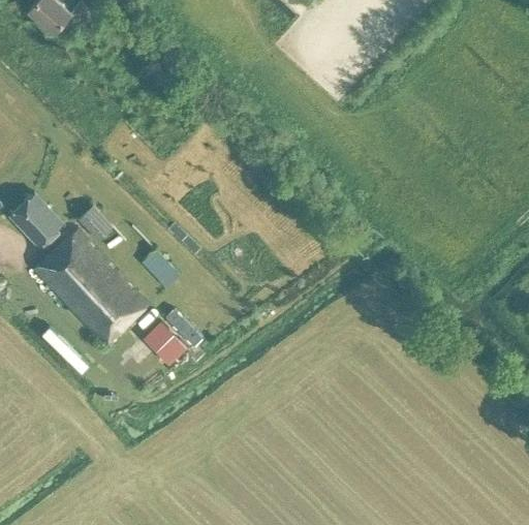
[(70,14),(53,0),(39,0),(28,12),(54,35),(61,26),(71,35),(79,27),(87,35),(100,20),(81,2),(70,14)]
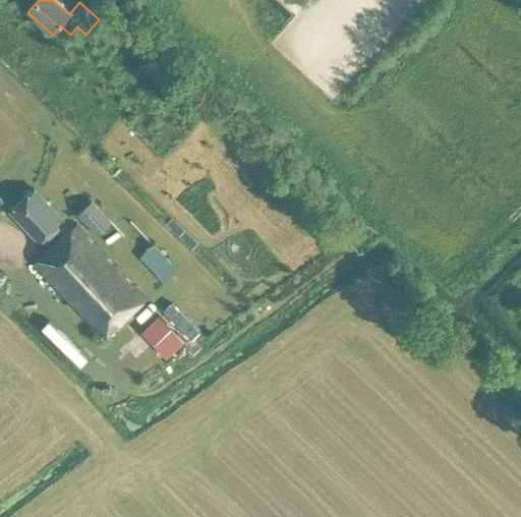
[(38,244),(62,222),(34,191),(10,214),(38,244)]
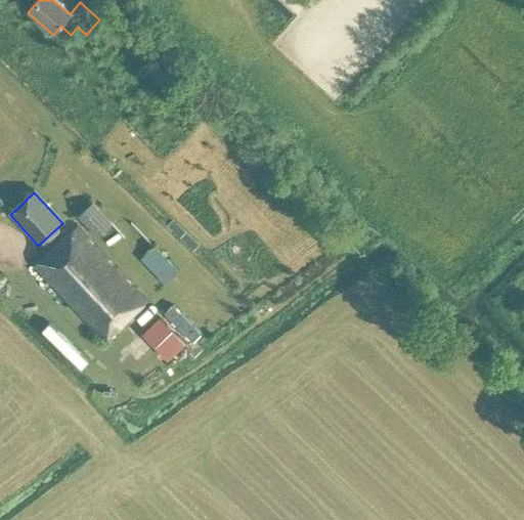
[(96,240),(112,225),(92,205),(77,218),(96,240)]
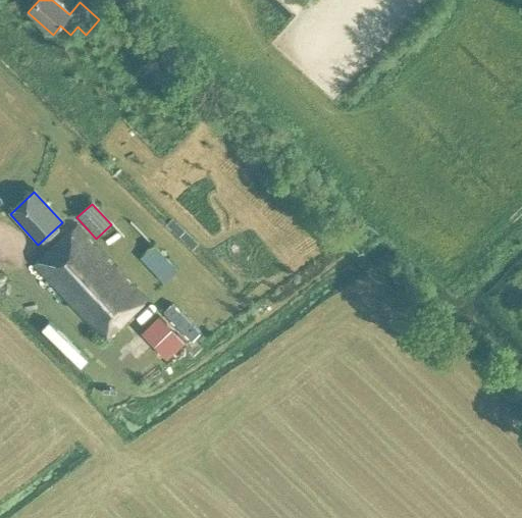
[(105,342),(147,303),(76,227),(34,266),(105,342)]
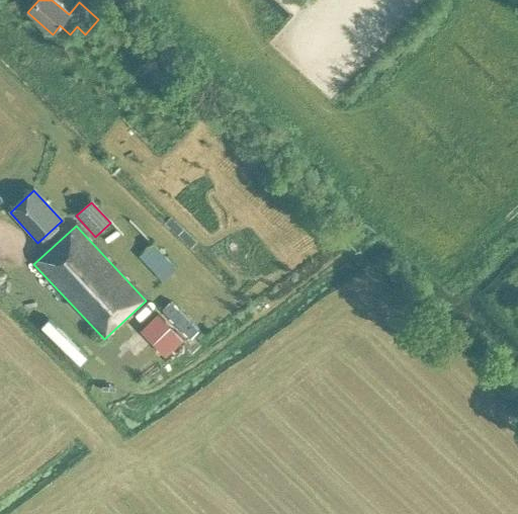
[(151,246),(138,258),(162,284),(176,271),(151,246)]
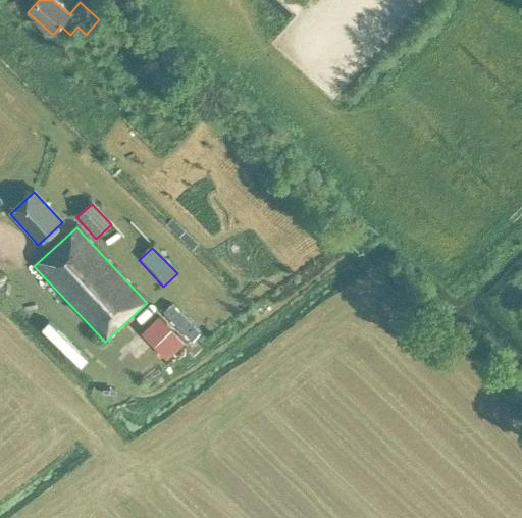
[(191,342),(200,332),(173,303),(163,312),(191,342)]
